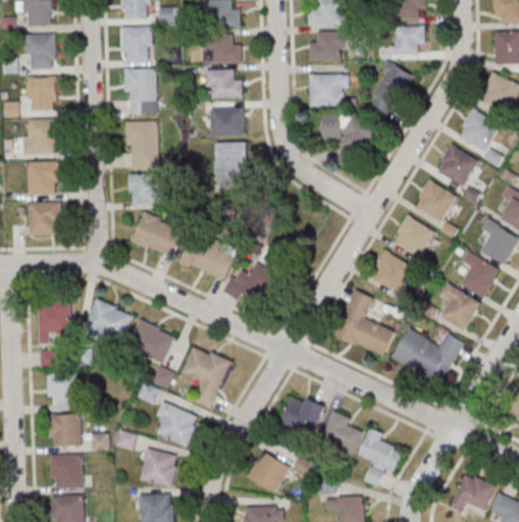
[(22,0),(22,27),(51,27),(50,0),(22,0)]
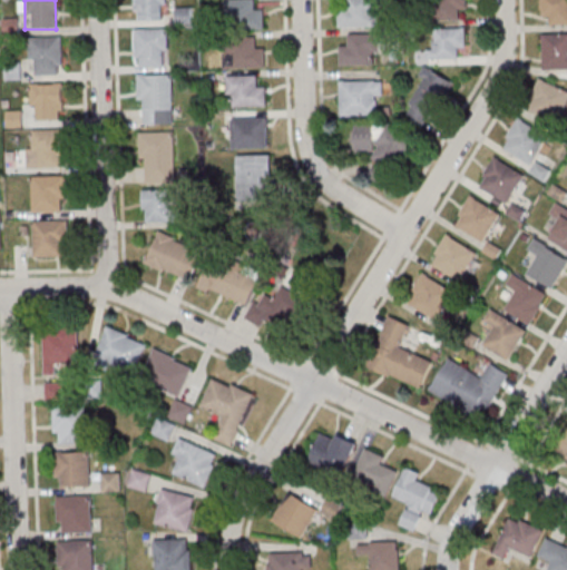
[(132,0),(132,20),(163,20),(163,0),(132,0)]
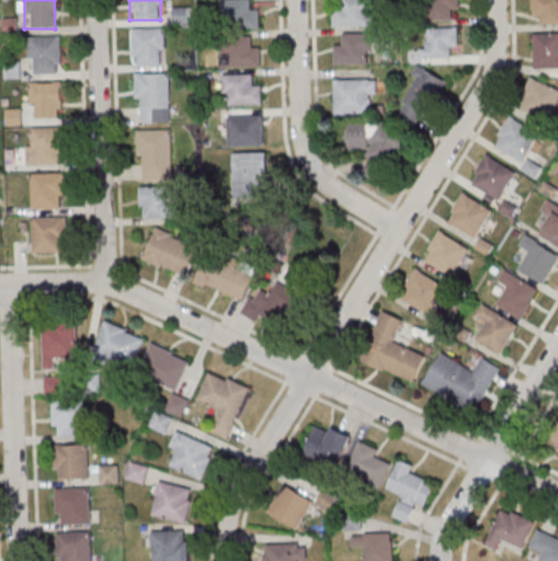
[(216,0),(247,0),(247,10),(255,9),(257,29),(223,30),(223,18),(216,18),(216,0)]
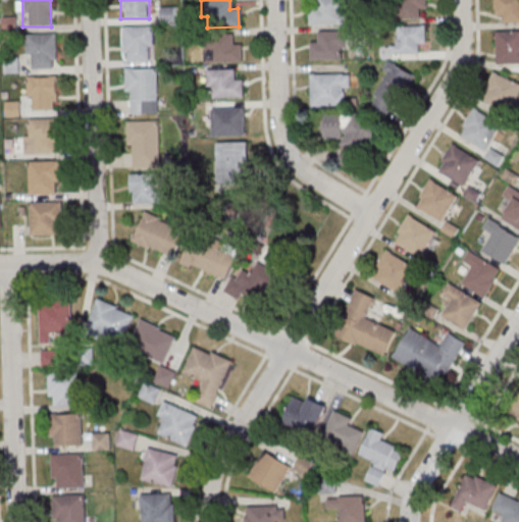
[(313,0),(343,0),(343,11),(338,11),(338,23),(306,24),(306,6),(314,6),(313,0)]
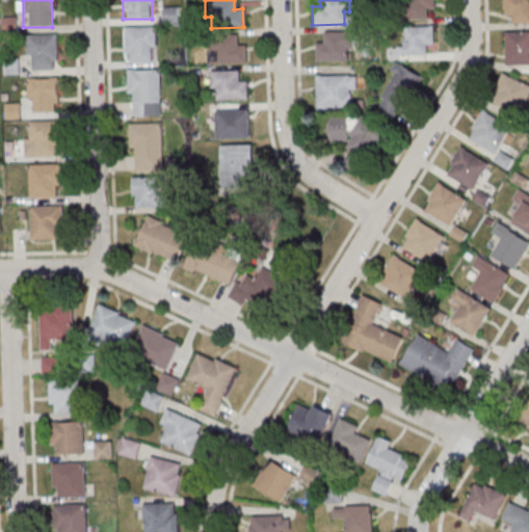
[(430,0),(405,0),(405,19),(430,19),(430,0)]
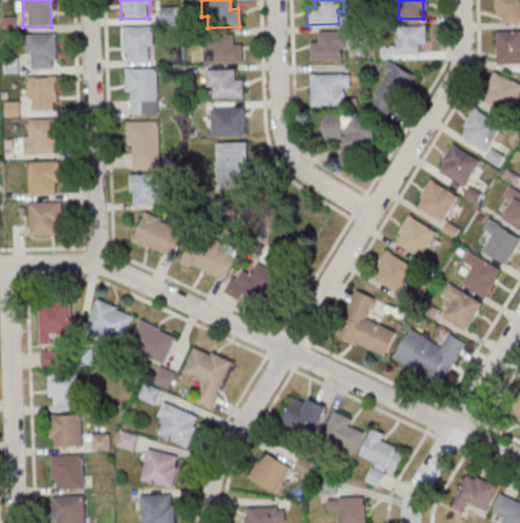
[(519,0),(493,0),(494,24),(519,22),(519,0)]
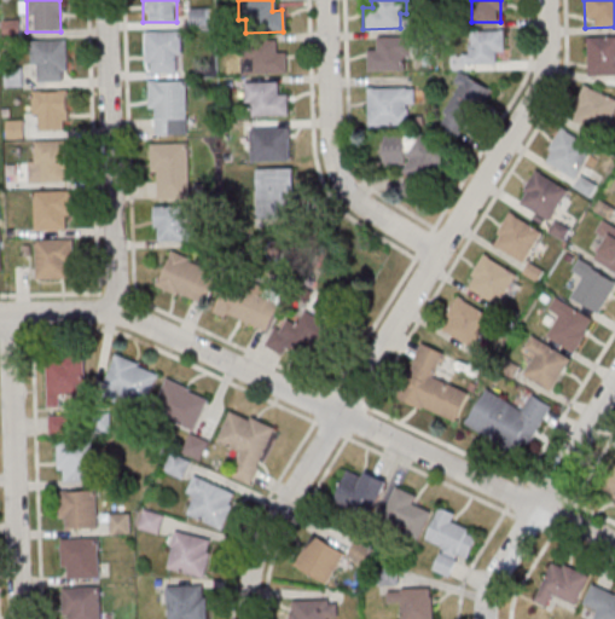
[(143,33),(143,74),(178,74),(178,33),(143,33)]
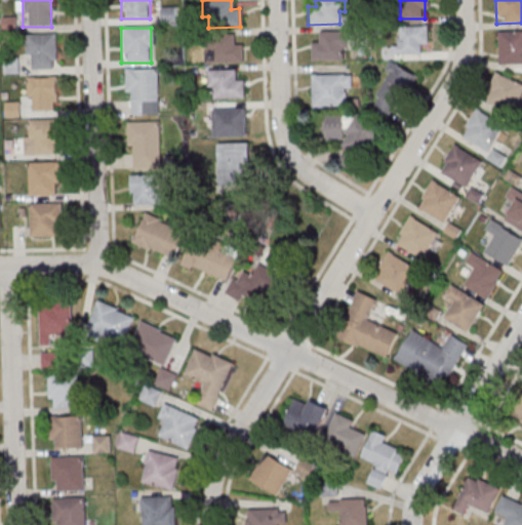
[(427,45),(427,28),(394,28),(394,55),(422,55),(422,45),(427,45)]
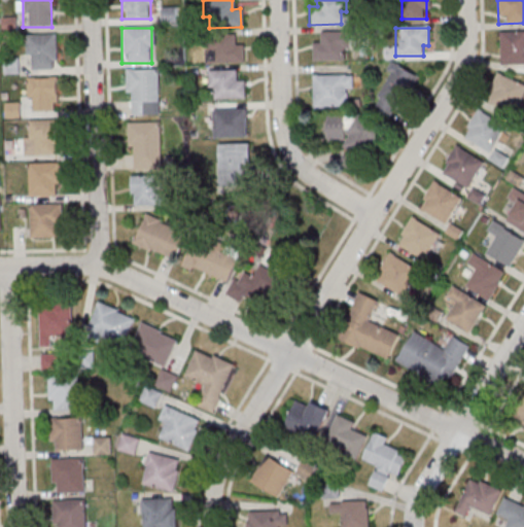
[(317,31),(347,30),(347,47),(342,47),(342,60),(310,60),(310,42),(318,41),(317,31)]
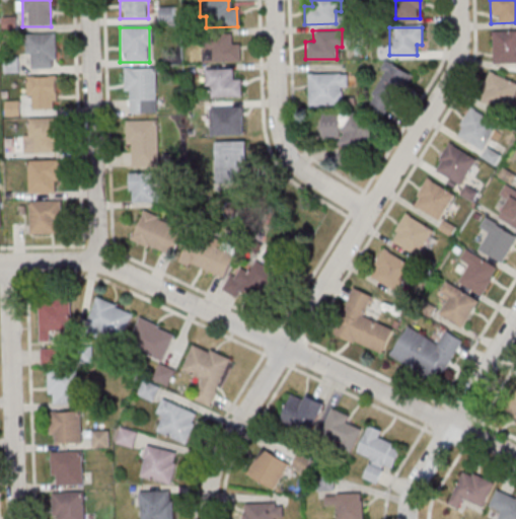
[(515,31),(492,32),(492,64),(515,63),(515,31)]
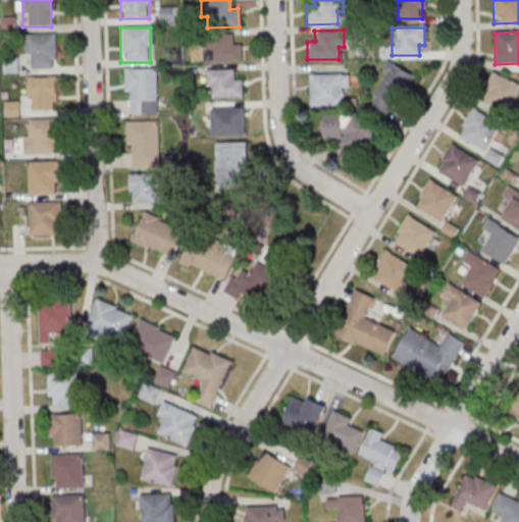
[(202,35),(230,34),(230,44),(239,44),(240,62),(208,62),(208,51),(203,51),(202,35)]
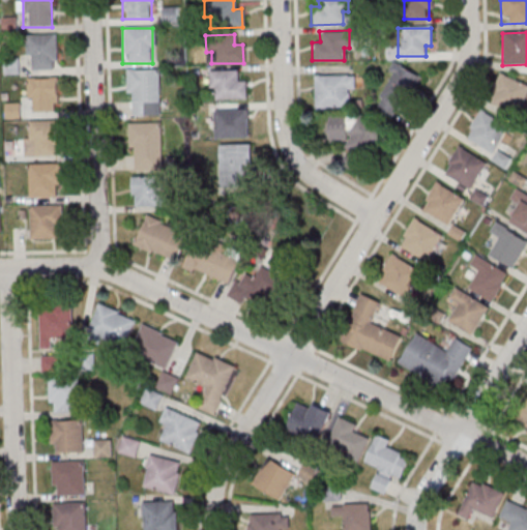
[(27,36),(27,70),(55,70),(55,36),(27,36)]
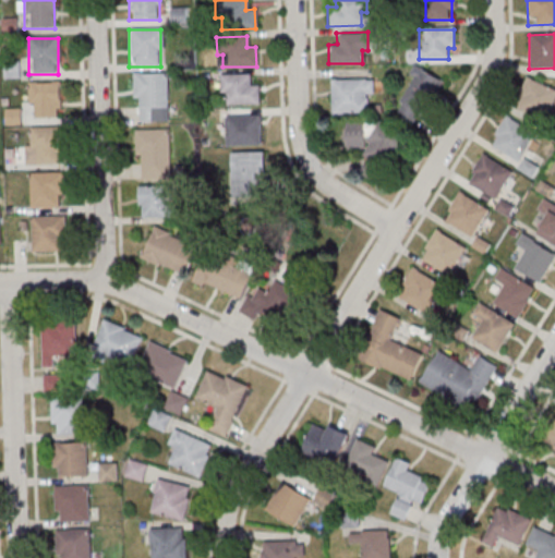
[(439,80),(414,67),(394,108),(418,120),(439,80)]
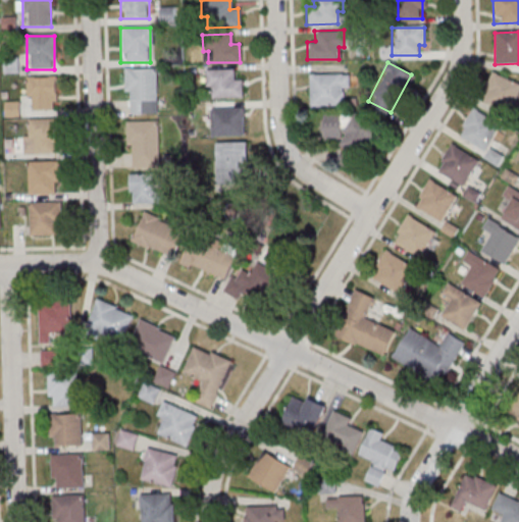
[(124,68),(124,113),(156,113),(156,68),(124,68)]
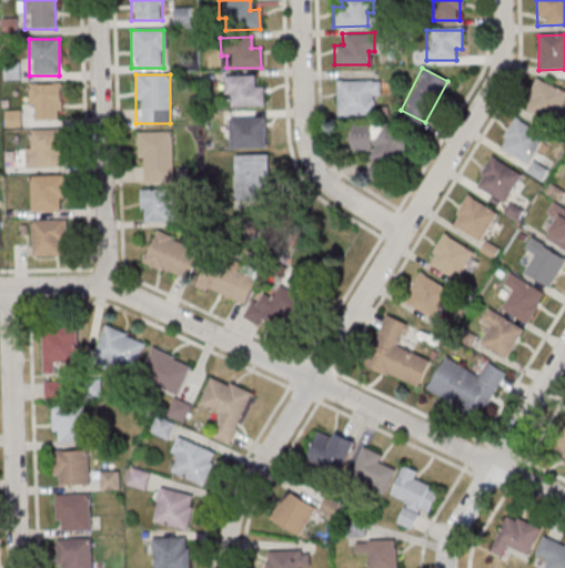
[(221,77),(252,75),(252,87),(261,87),(262,105),(228,107),(228,94),(221,94),(221,77)]
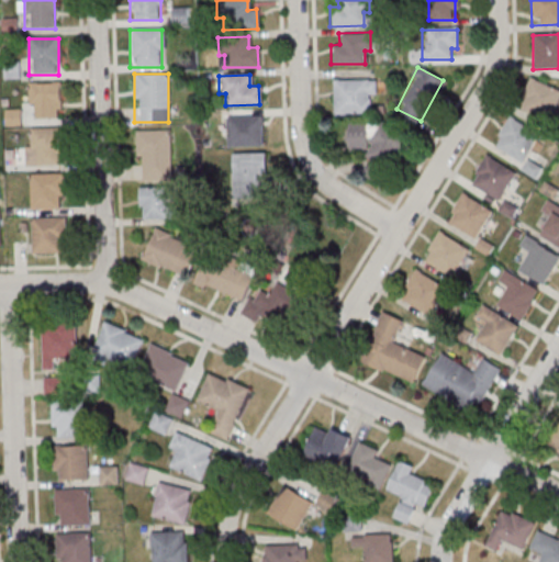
[(558,101),(558,92),(530,79),(517,108),(550,122),(558,101)]
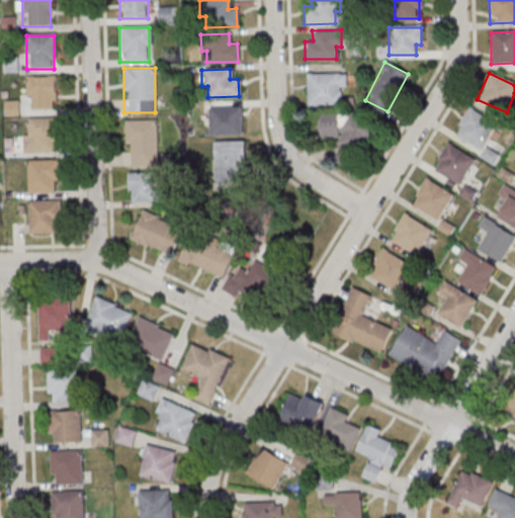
[(306,105),(344,105),(344,74),(306,74),(306,105)]
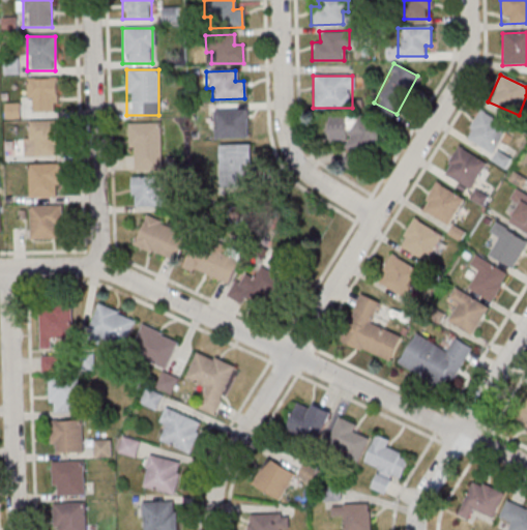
[(56,79),(28,79),(28,112),(56,112),(56,79)]
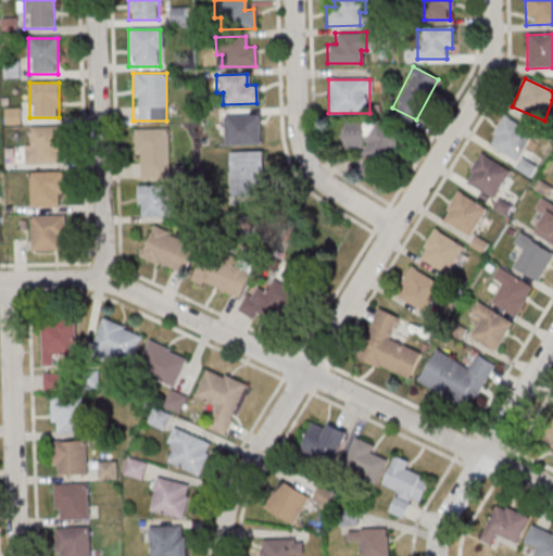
[(223,114),(223,144),(259,144),(259,114),(223,114)]
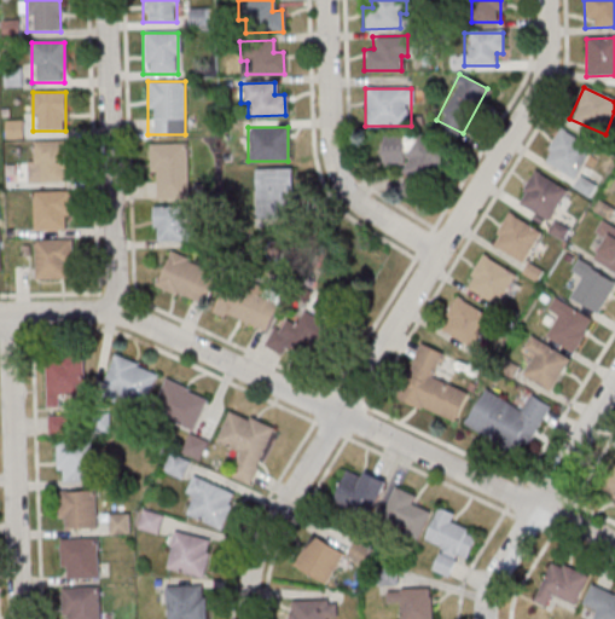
[(591,150),(560,129),(540,160),(573,180),(591,150)]
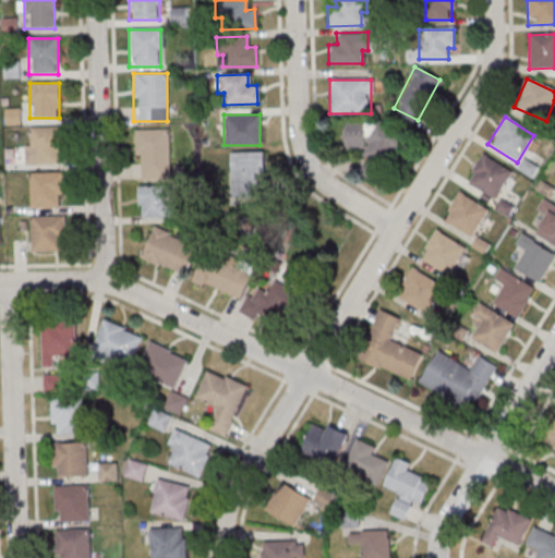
[(344,124),(344,150),(361,149),(363,180),(396,179),(394,122),(344,124)]
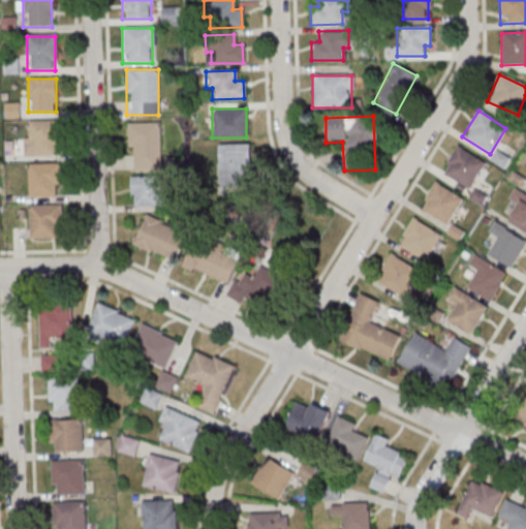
[(24,156),(57,155),(56,121),(23,122),(24,156)]
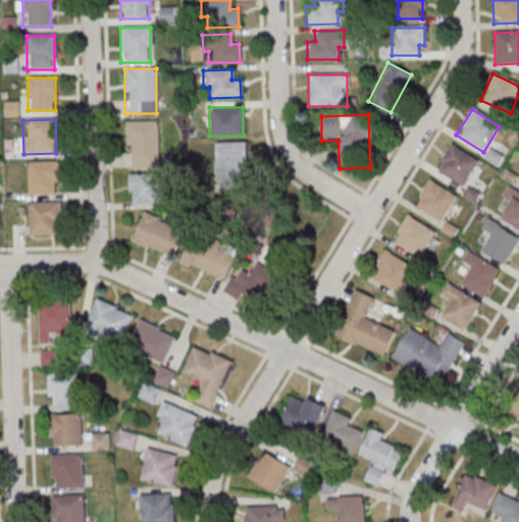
[(125,119),(125,167),(158,167),(158,119),(125,119)]
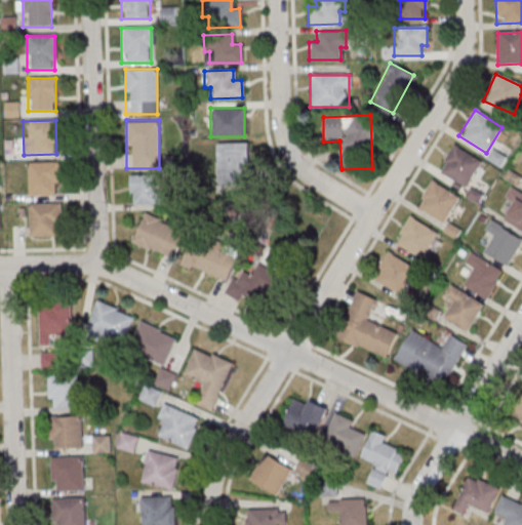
[(249,143),(214,143),(215,187),(250,187),(249,143)]
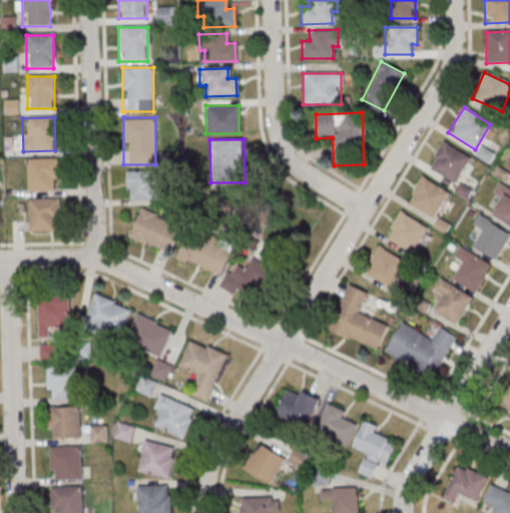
[(470,158),(442,140),(426,166),(454,183),(470,158)]
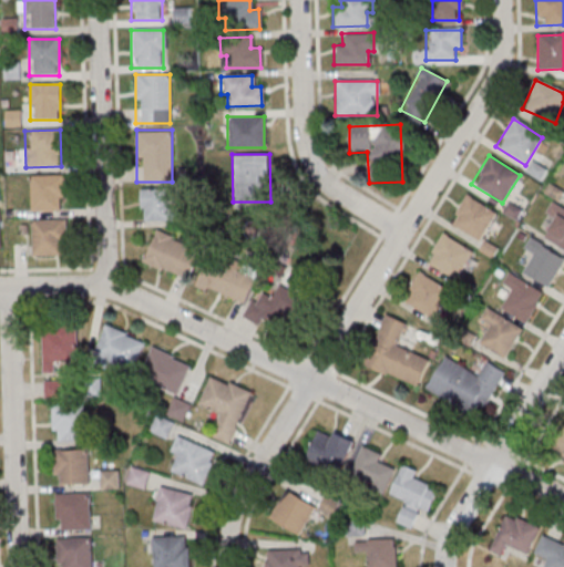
[(539,178),(543,171),(532,166),(529,174),(539,178)]
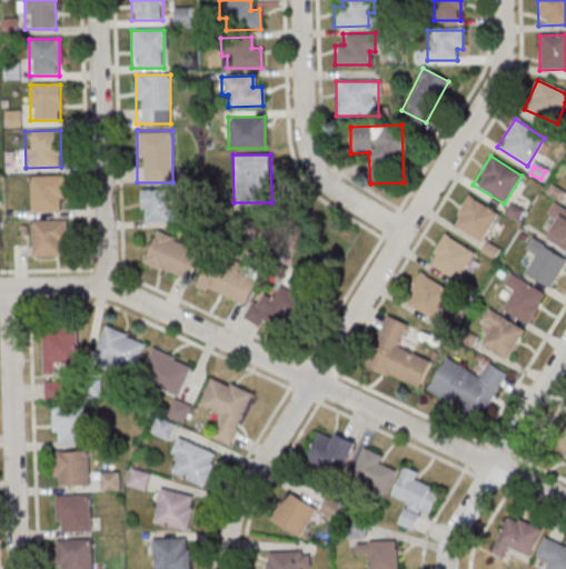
[(30,211),(63,211),(63,176),(30,176),(30,211)]
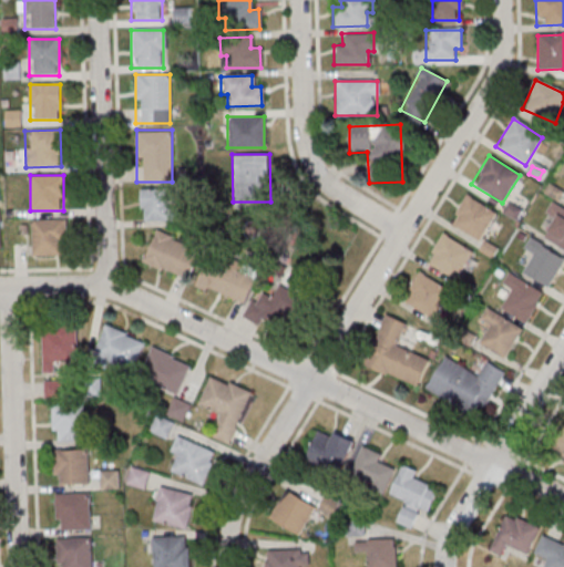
[(139,220),(174,220),(174,188),(139,188),(139,220)]
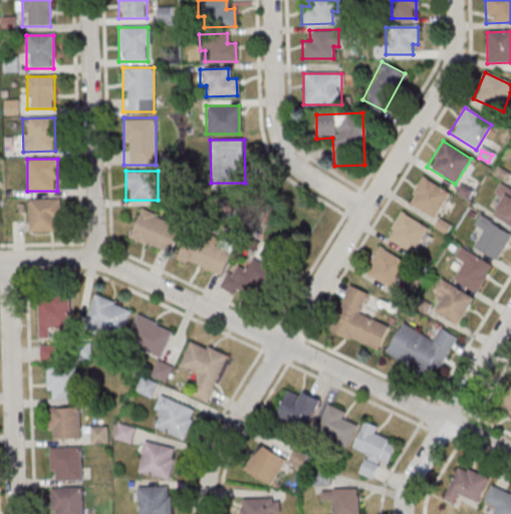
[(450,193),(422,176),(406,202),(434,219),(450,193)]
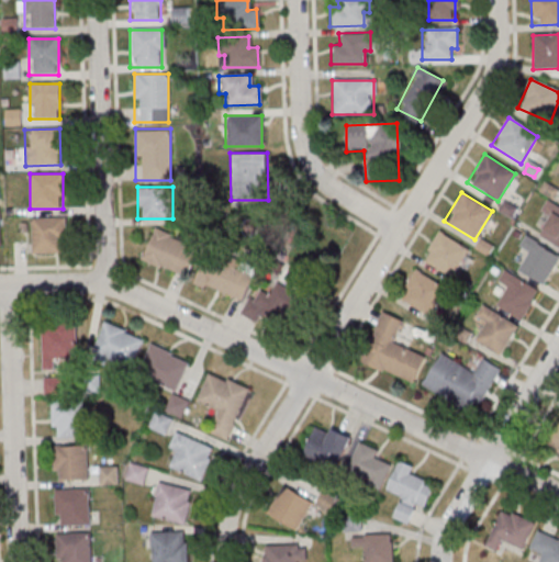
[(558,247),(558,208),(547,202),(541,211),(549,215),(538,236),(558,247)]
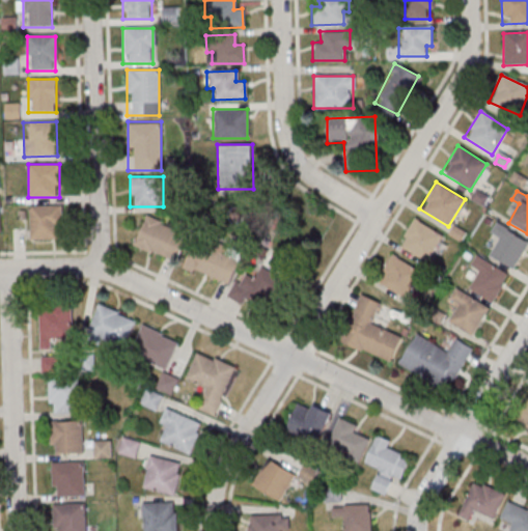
[(28,204),(28,239),(61,239),(61,204),(28,204)]
